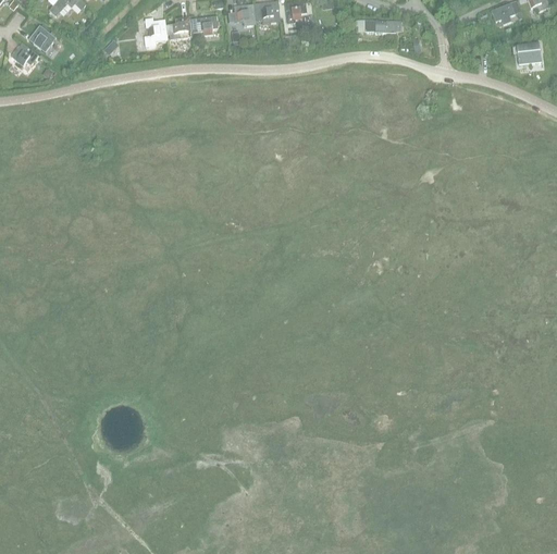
[(82,10),(86,4),(82,0),(59,0),(50,10),(56,15),(66,2),(71,7),(74,3),(82,10)]
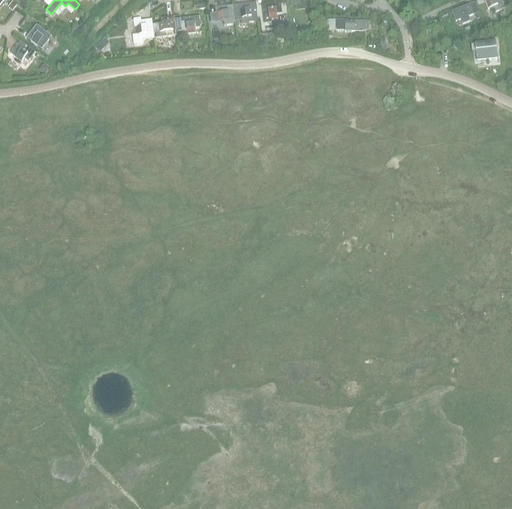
[(240,2),(234,3),(234,9),(235,19),(236,19),(242,18),(242,21),(258,19),(256,0),(240,2)]
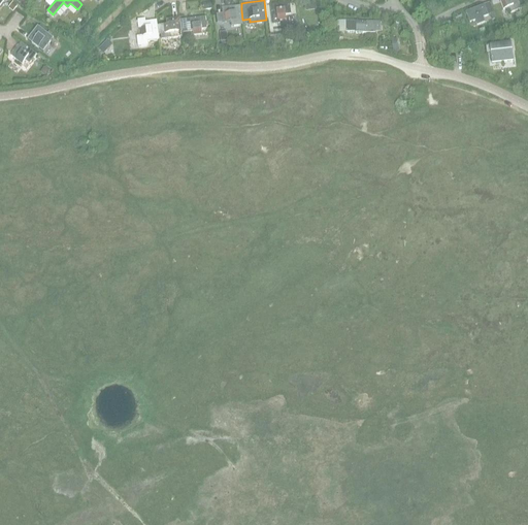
[(500,0),(503,6),(508,5),(510,10),(521,6),(518,0),(500,0)]
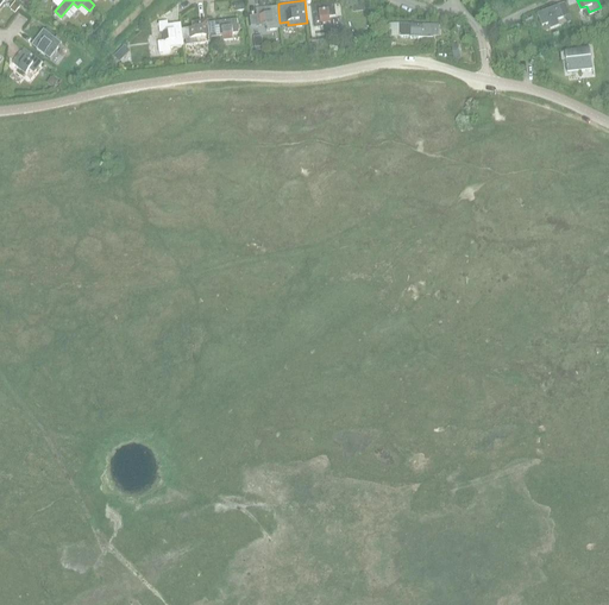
[(10,8),(16,11),(19,6),(19,5),(14,1),(10,8)]
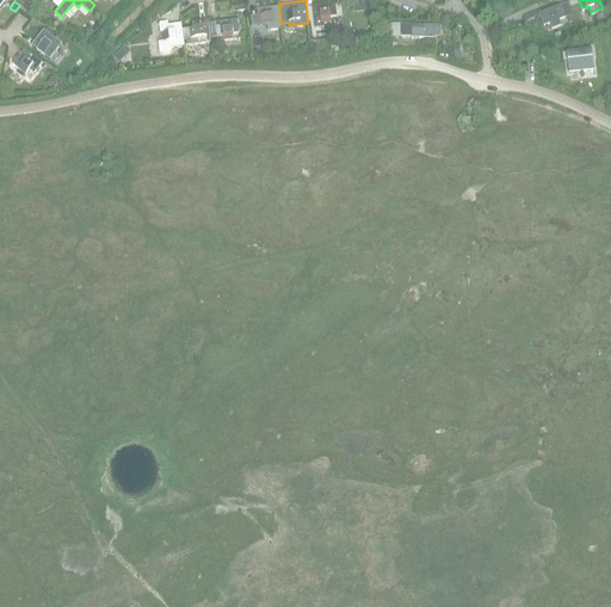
[(331,20),(329,14),(337,13),(335,1),(313,4),(315,25),(323,24),(323,20),(331,20)]
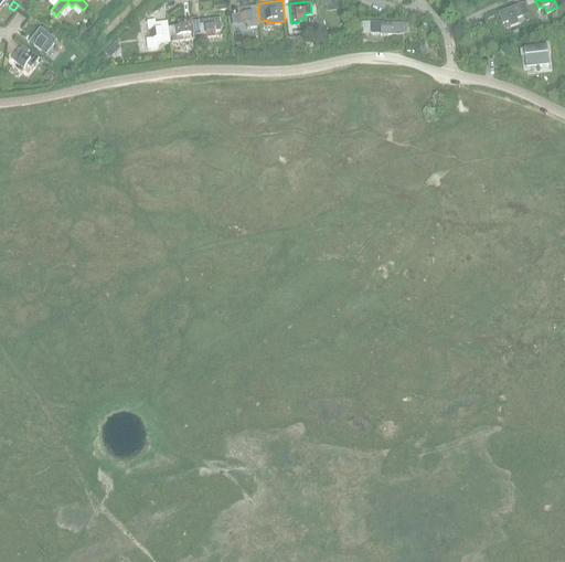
[(516,16),(522,14),(518,2),(498,10),(502,21),(508,20),(510,24),(519,21),(516,16)]
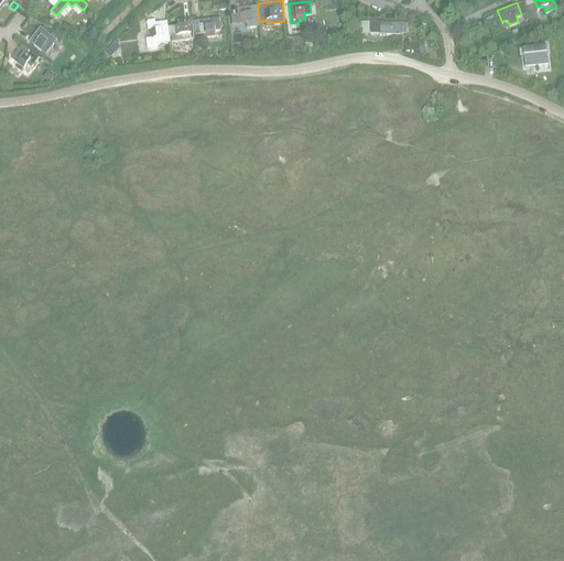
[(238,12),(231,12),(232,21),(239,21),(247,20),(248,25),(259,24),(260,24),(260,21),(259,21),(258,10),(258,3),(257,3),(237,6),(238,12)]
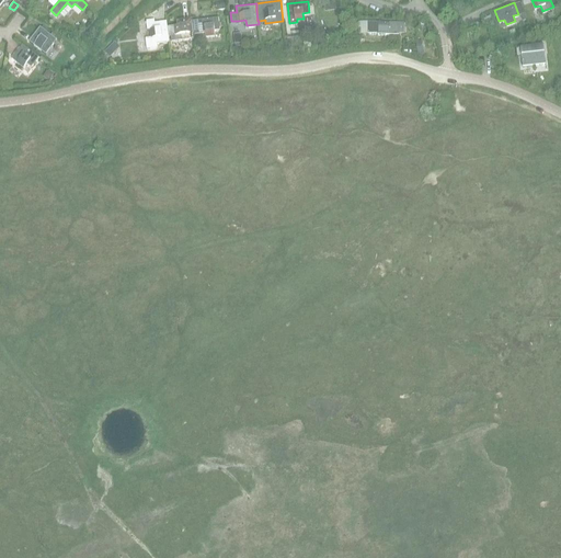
[(173,24),(167,25),(168,34),(170,34),(171,40),(193,36),(191,16),(179,18),(179,23),(173,24)]
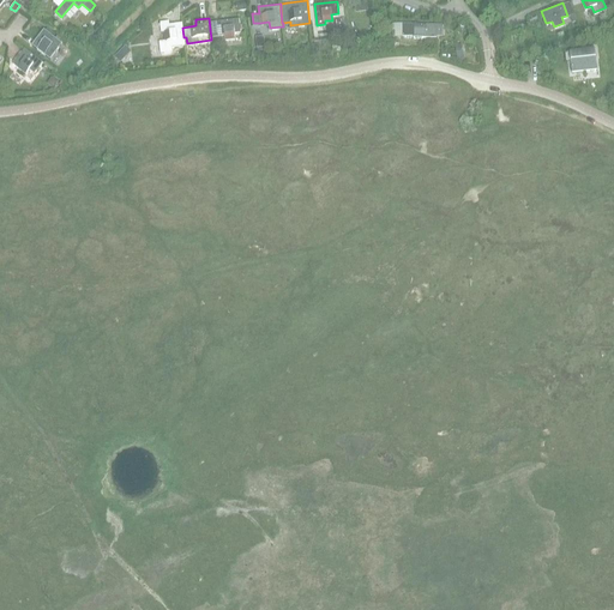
[(217,28),(218,34),(226,32),(227,38),(235,37),(234,31),(241,30),(239,18),(217,20),(218,28),(217,28)]
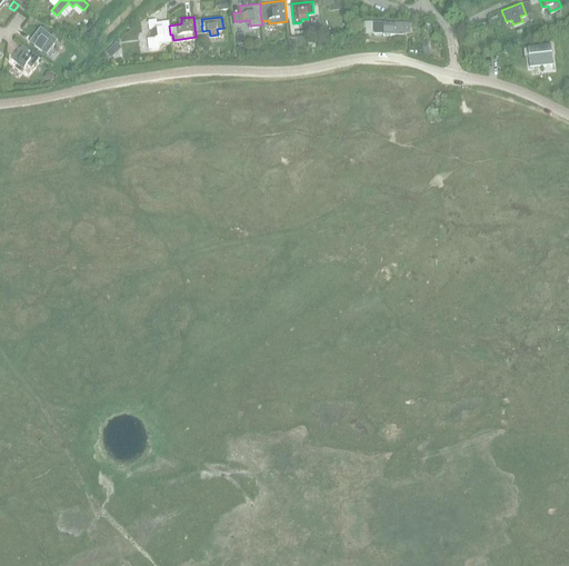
[(170,35),(169,26),(169,19),(157,21),(156,18),(148,19),(149,28),(151,28),(152,36),(147,37),(149,48),(159,47),(159,42),(171,40),(170,35)]
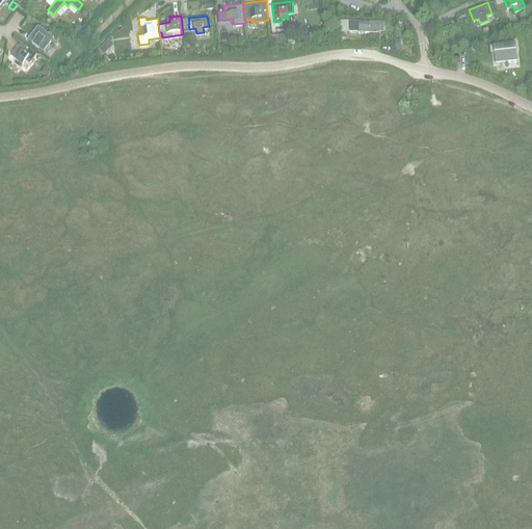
[(357,19),(349,20),(349,30),(357,30),(357,31),(369,31),(369,30),(382,30),(382,22),(378,23),(378,20),(368,20),(368,19),(357,19)]
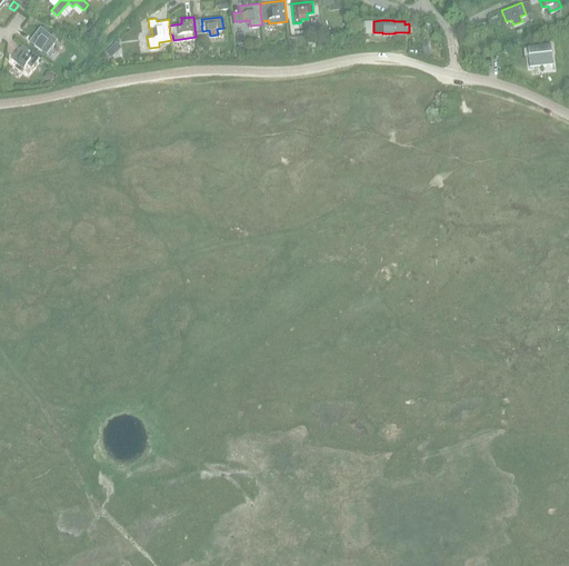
[(40,26),(29,39),(46,52),(57,38),(46,29),(42,27),(40,26)]
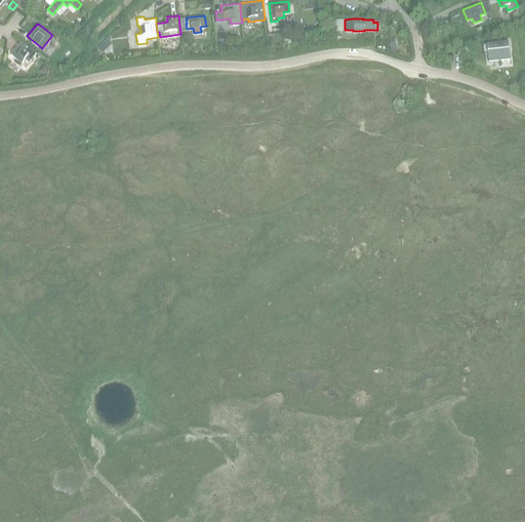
[(497,42),(487,43),(489,61),(510,58),(508,41),(507,36),(496,37),(497,42)]
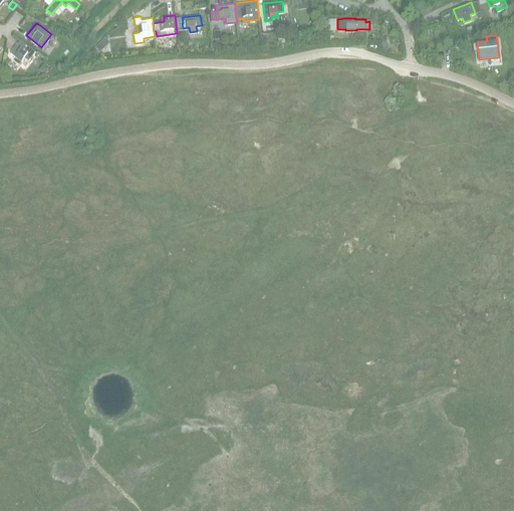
[(104,36),(100,40),(105,45),(109,41),(104,36)]
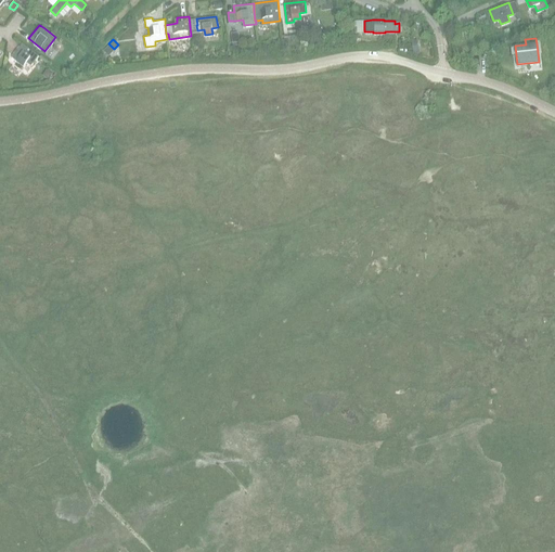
[(22,42),(12,55),(24,65),(27,61),(30,64),(38,54),(22,42)]
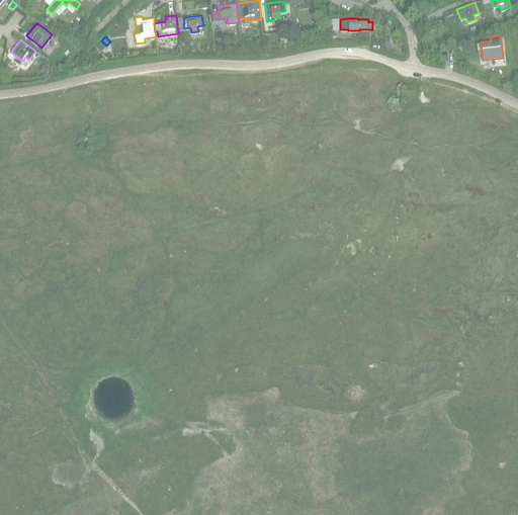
[(39,68),(46,72),(49,67),(44,63),(39,68)]
